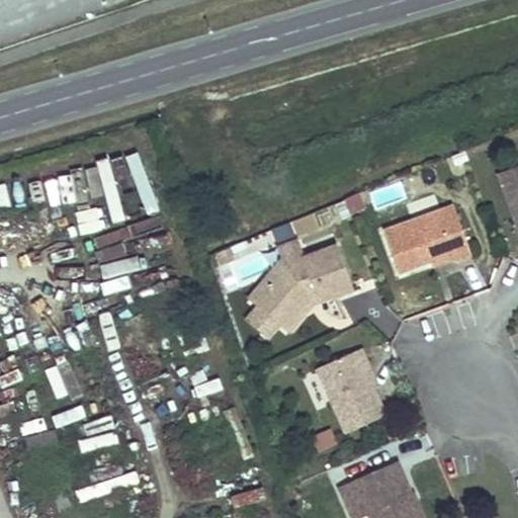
[(136,155),(124,159),(145,217),(155,212),(136,155)]
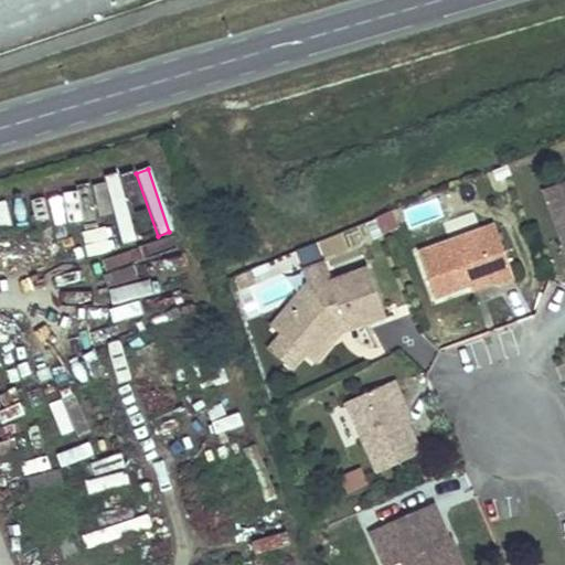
[(564,187),(548,194),(564,236),(564,187)]
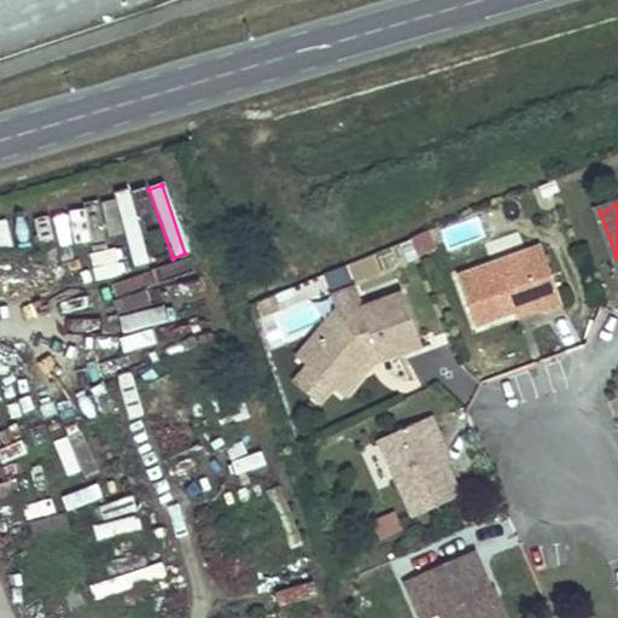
[(565,313),(543,251),(459,281),(477,333),(516,319),(540,310),(542,318),(543,320),(565,313)]
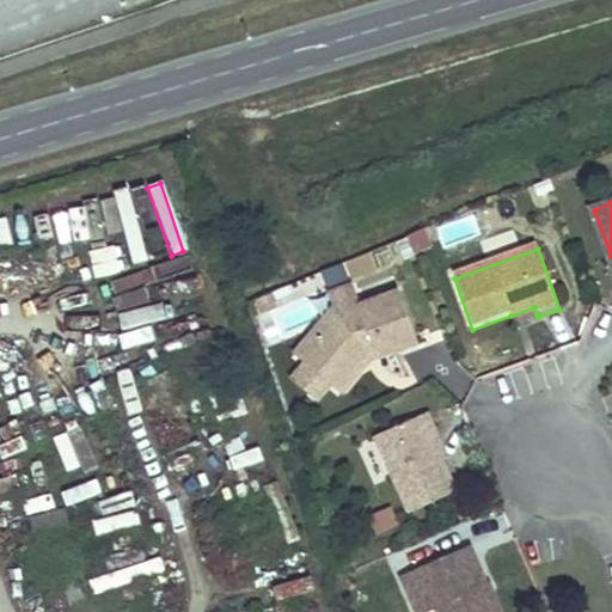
[(338,313),(299,359),(336,390),(366,354),(375,350),(379,357),(420,342),(399,289),(360,303),(363,311),(347,318),(338,313)]
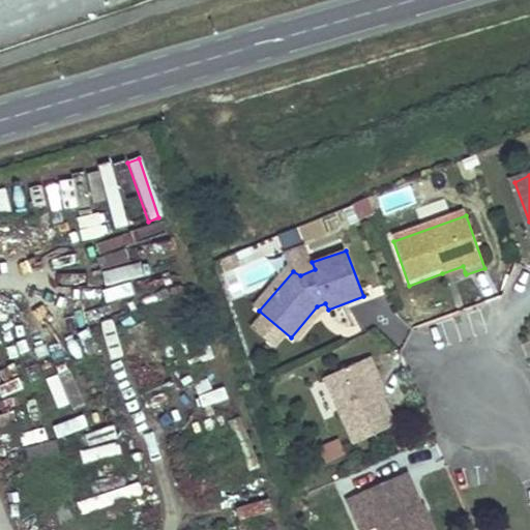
[(312,262),(310,255),(288,264),(253,305),(259,311),(293,271),(300,275),(315,269),(312,262)]
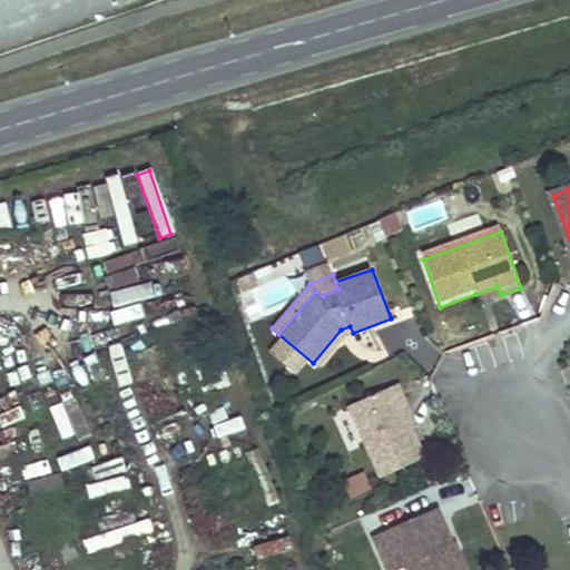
[(498,286),(475,294),(478,301),(500,293),(498,286)]
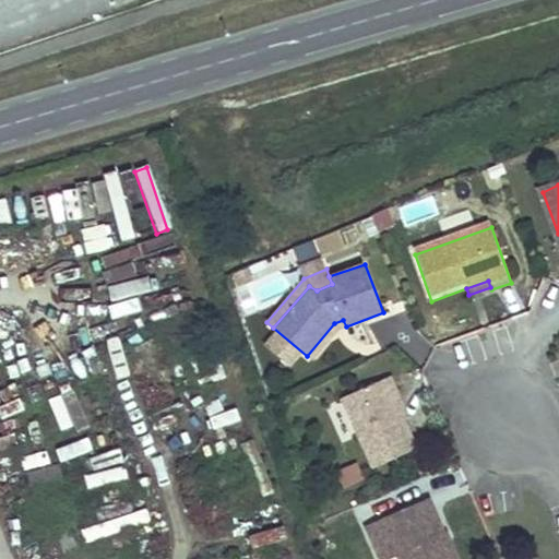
[(334,323),(307,356),(313,361),(342,329),(346,326),(343,320),(334,323)]
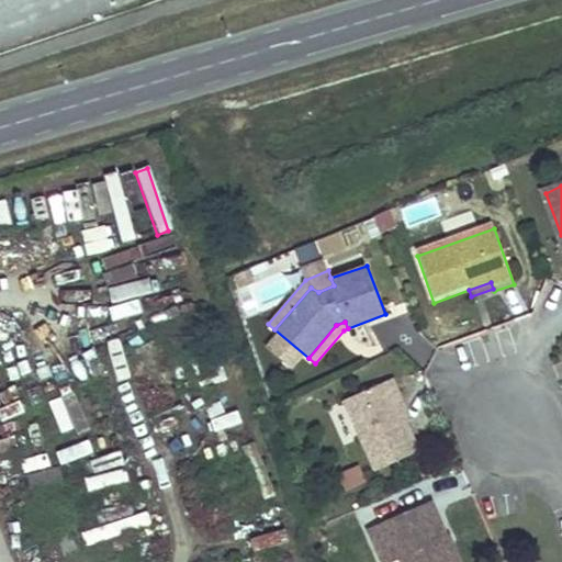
[(391,383),(345,406),(375,471),(417,451),(404,425),(393,402),(398,398),(391,383)]
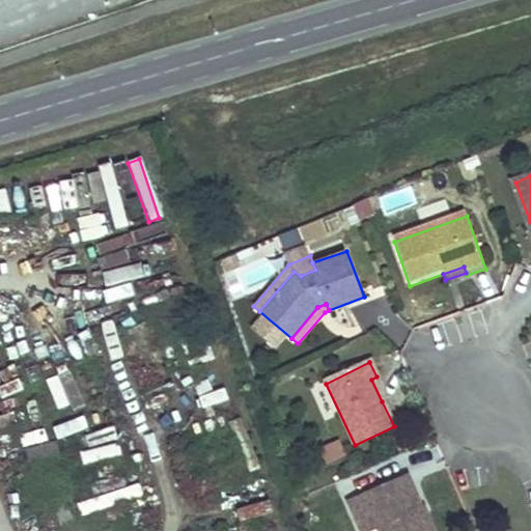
[(45,380),(59,416),(85,406),(71,370),(45,380)]
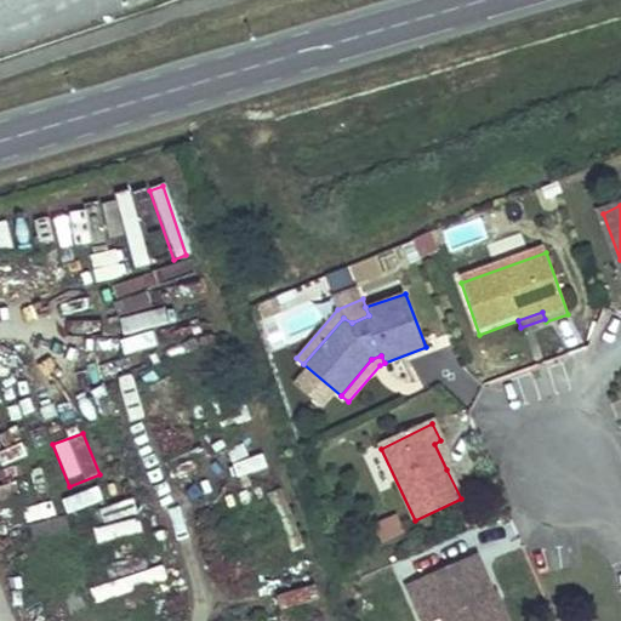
[(434,444),(446,469),(453,466),(440,440),(434,444)]
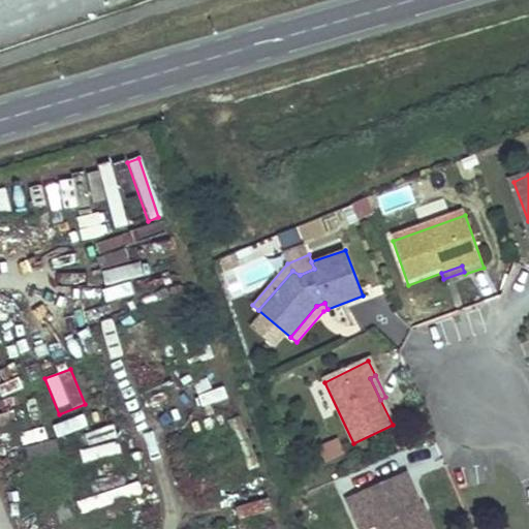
[(57,439),(89,429),(84,414),(52,426),(57,439)]
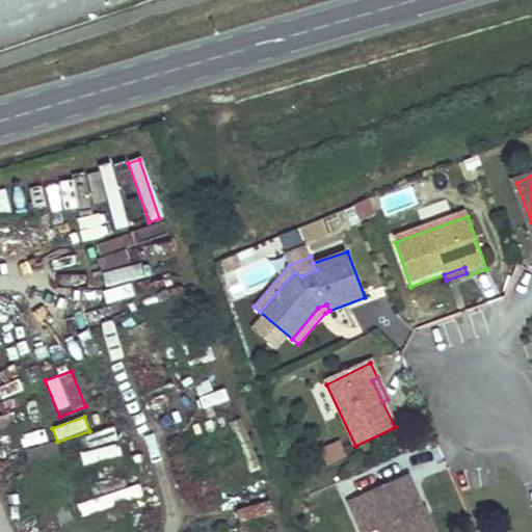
[(27,464),(59,458),(57,445),(25,451),(27,464)]
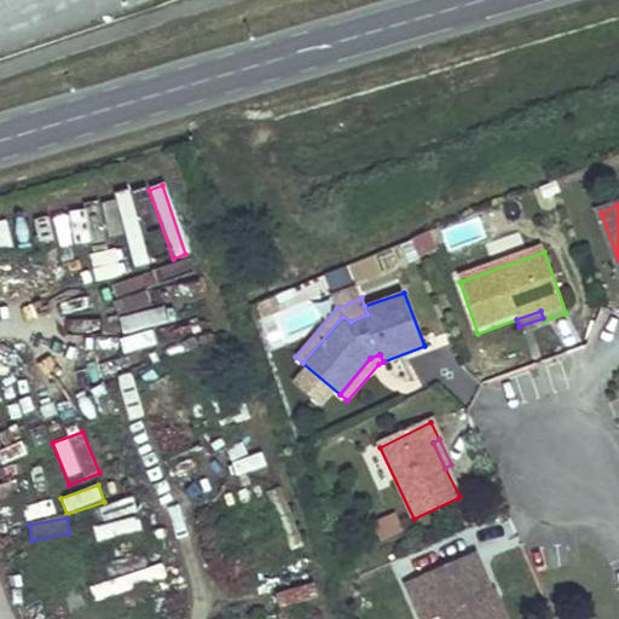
[(426,579),(409,586),(421,618),(427,618),(440,614),(443,618),(495,618),(487,601),(496,597),(474,549),(423,572),(426,579)]
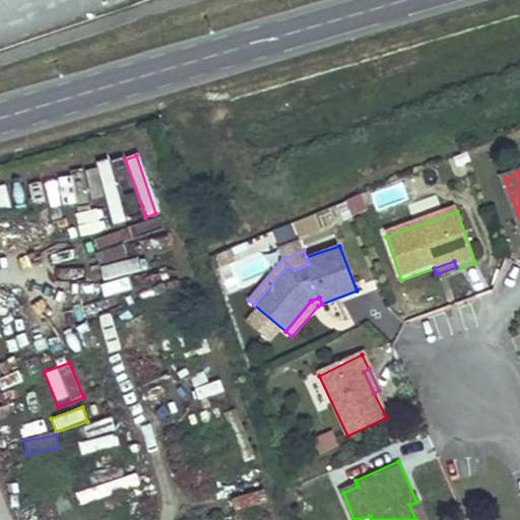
[(358,486),(355,480),(341,486),(343,493),(358,486)]
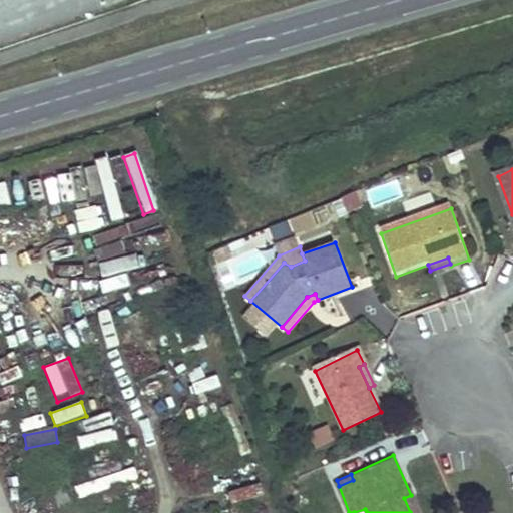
[(64,484),(51,488),(58,505),(71,500),(64,484)]
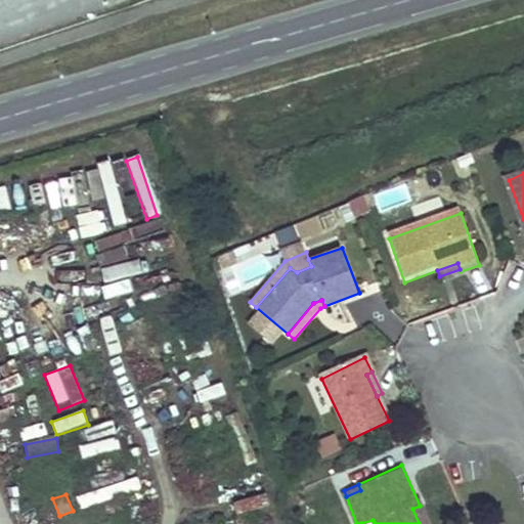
[(412,509),(419,523),(432,523),(424,504),(420,506),(412,509)]
